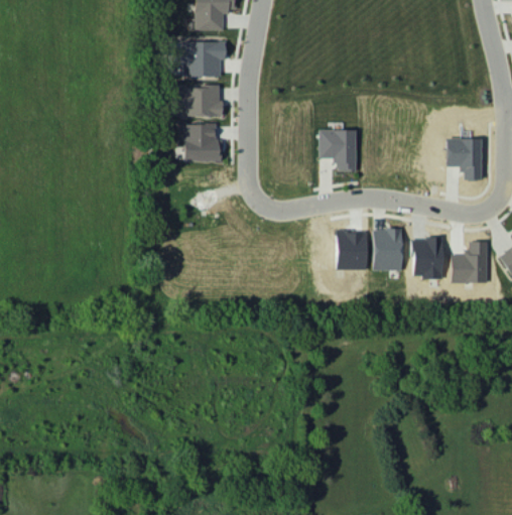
[(238,0),(197,0),(197,29),(227,29),(227,9),(238,9),(238,0)]
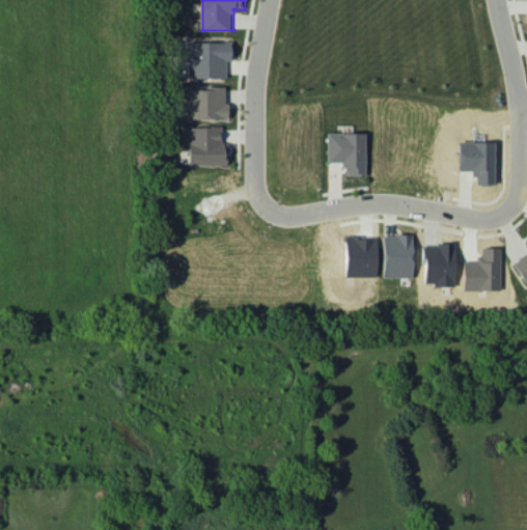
[(233,43),(190,43),(190,79),(228,79),(228,61),(233,61),(233,43)]
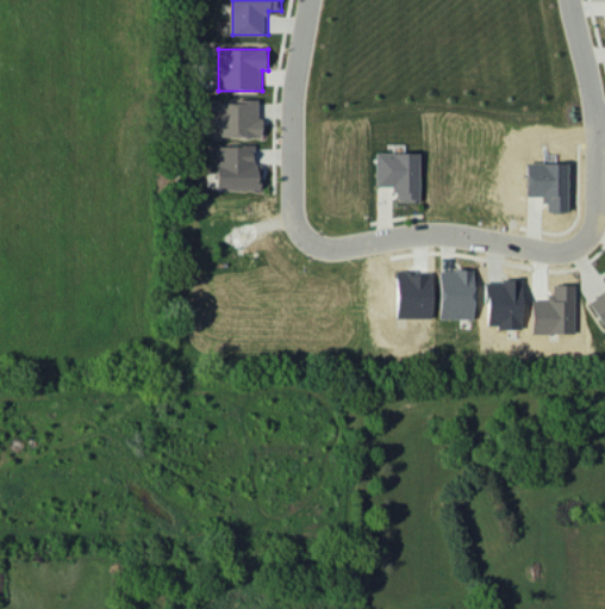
[(262,100),(213,101),(213,138),(263,137),(262,100)]
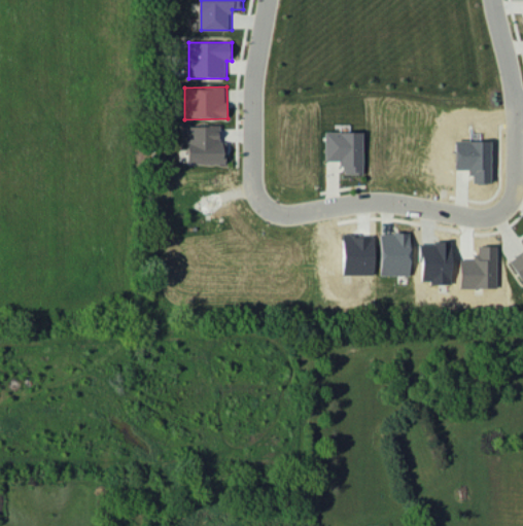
[(222,126),(188,127),(189,165),(228,164),(228,142),(222,142),(222,126)]
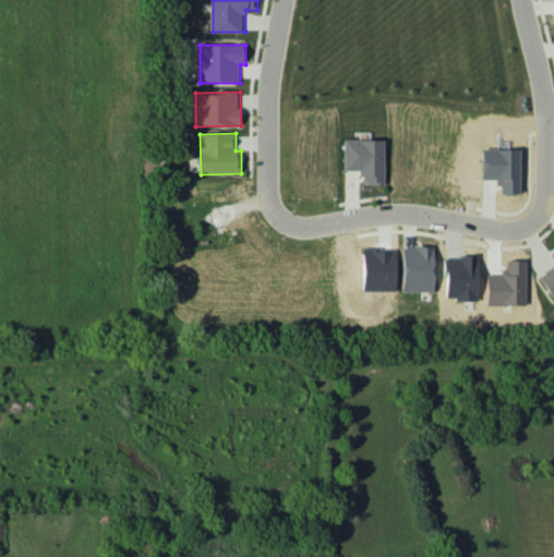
[(386,140),(347,140),(346,171),(364,171),(364,185),(386,185),(386,140)]
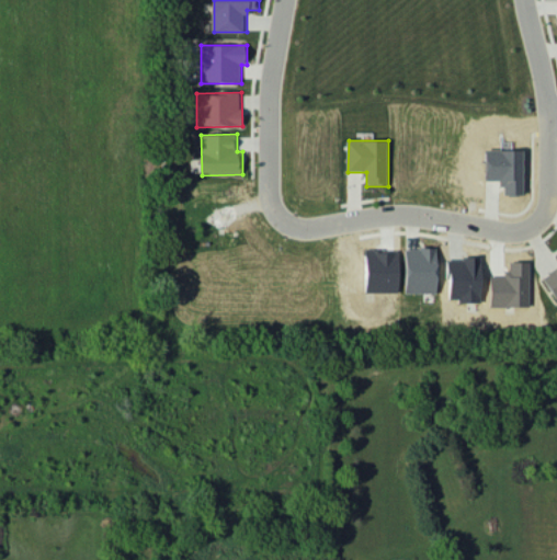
[(524,149),(487,150),(487,181),(503,181),(504,196),(525,195),(524,149)]
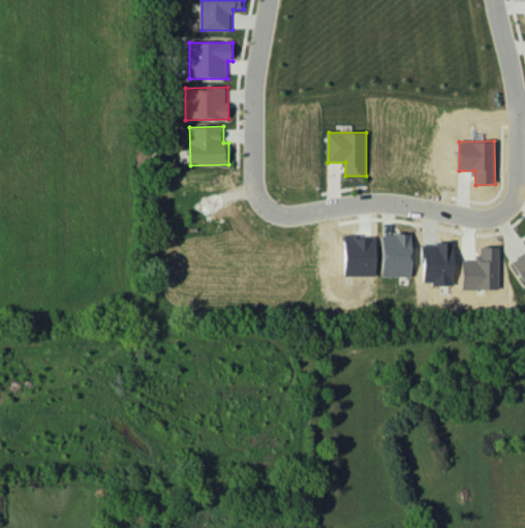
[(383,277),(412,277),(413,235),(383,235),(383,277)]
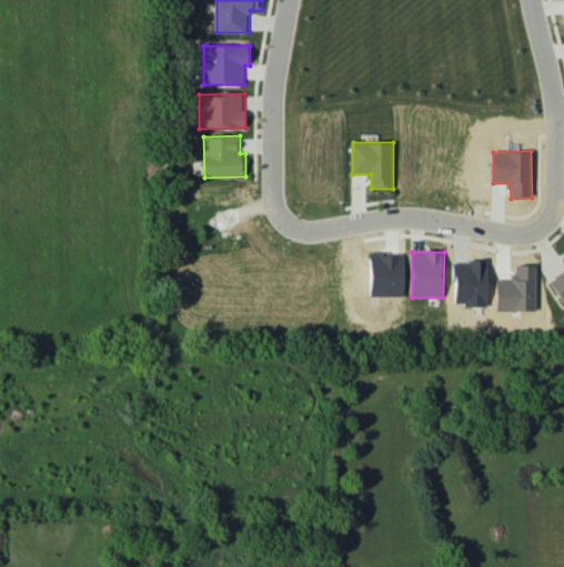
[(404,254),(371,254),(372,297),(404,296),(404,254)]
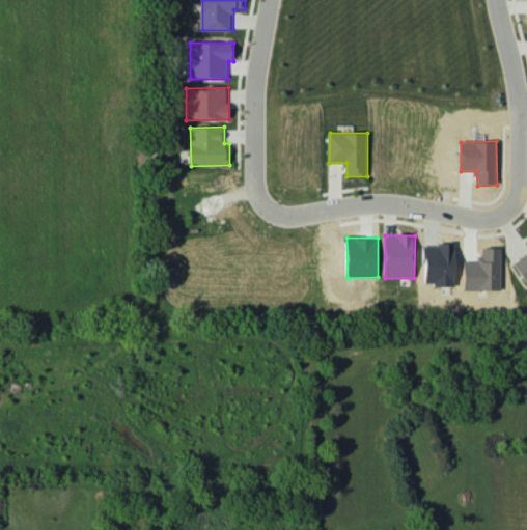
[(458,285),(456,245),(425,245),(426,286),(458,285)]
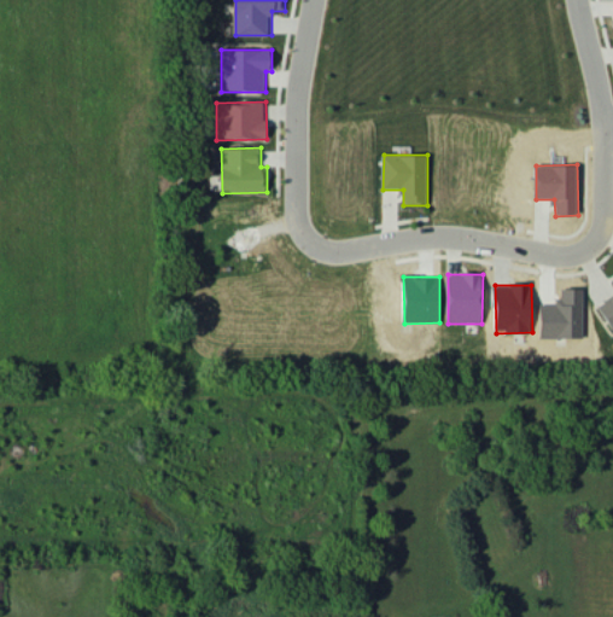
[(584,289),(562,289),(562,303),(541,303),(541,339),(585,339),(584,289)]
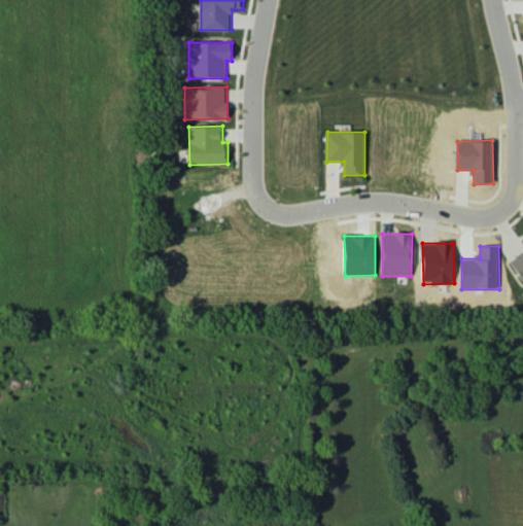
[(522,253),(511,260),(522,280),(522,253)]
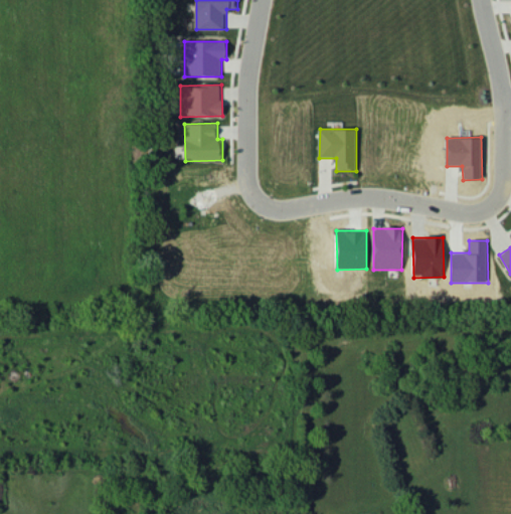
All buildings are outlined.
